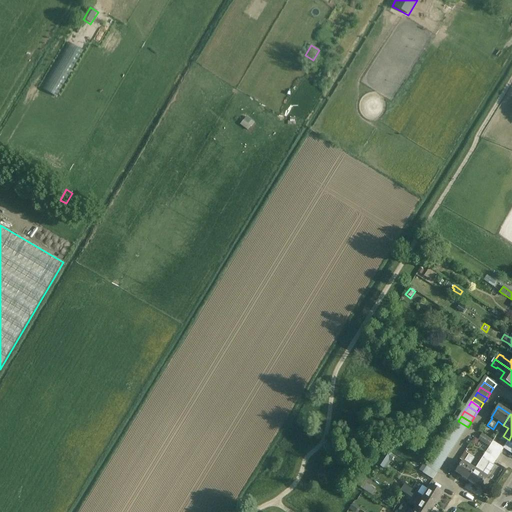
[(455,425),(464,431),(468,427),(458,421),(455,425)]
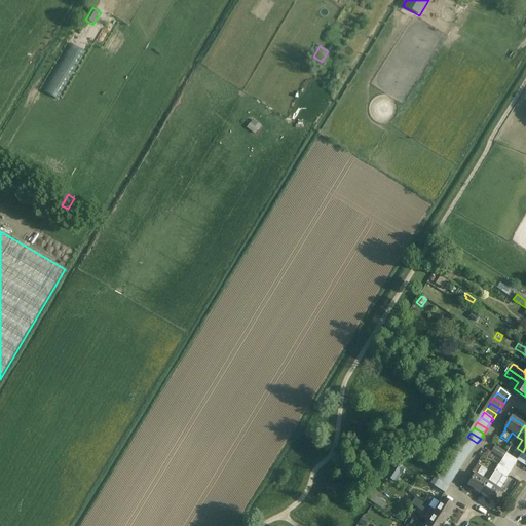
[(463,442),(474,448),(477,443),(467,437),(463,442)]
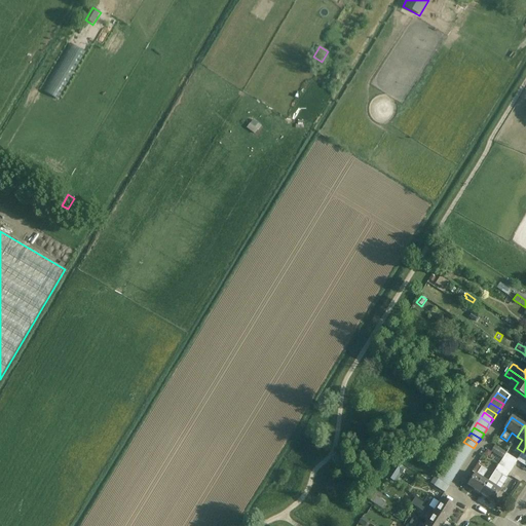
[(461,447),(471,453),(474,448),(463,442),(461,447)]
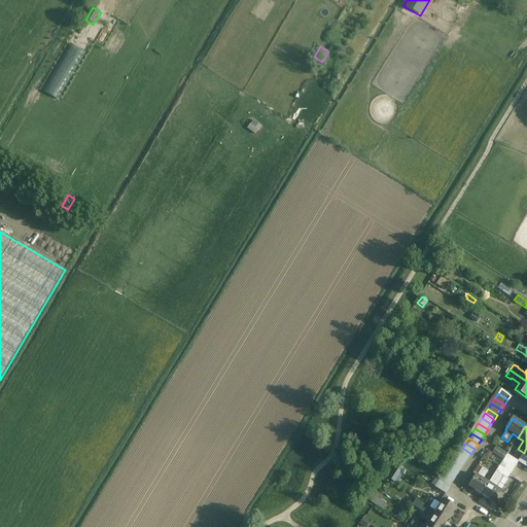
[(492,452),(503,460),(506,454),(495,447),(492,452)]
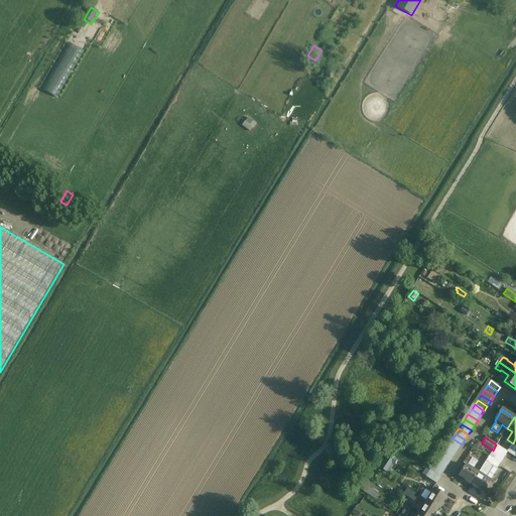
[(448,443),(459,449),(462,444),(453,438),(448,443)]
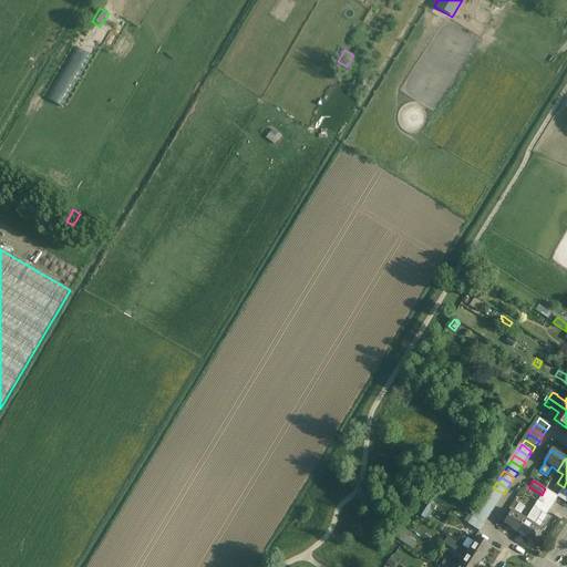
[(490,493),(501,500),(504,494),(493,487),(490,493)]
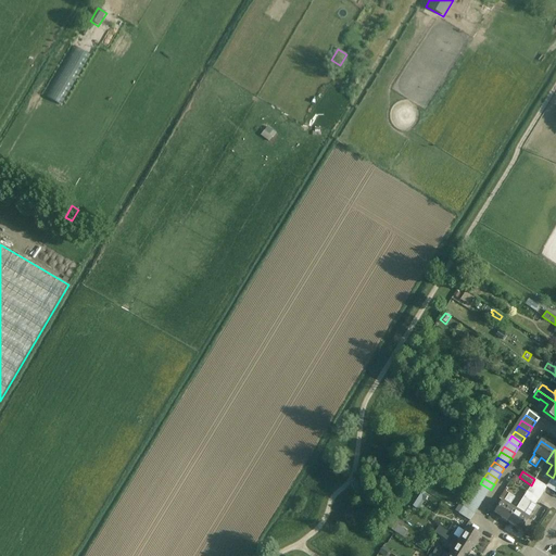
[(547,488),(534,479),(531,485),(543,493),(547,488)]
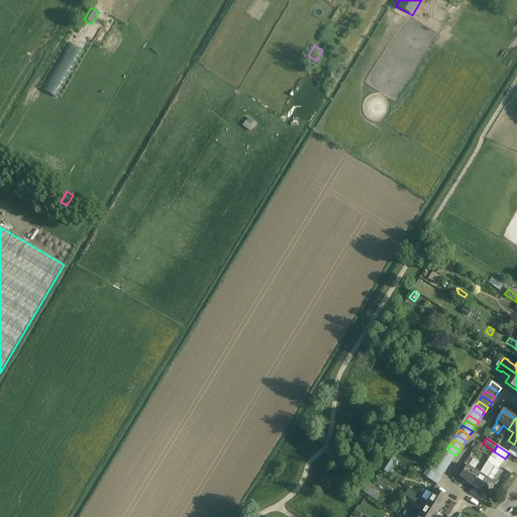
[(443,453),(453,459),(456,455),(446,449),(443,453)]
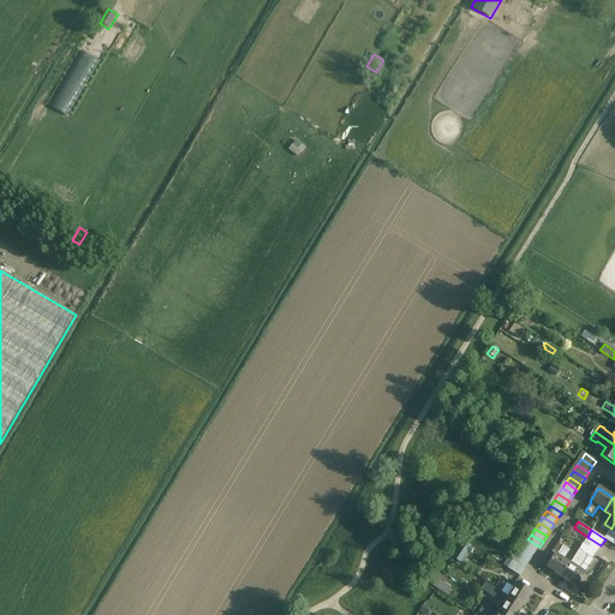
[(571,563),(561,578),(575,586),(585,573),(584,572),(579,569),(587,556),(591,560),(596,551),(601,545),(587,537),(578,551),(571,563)]
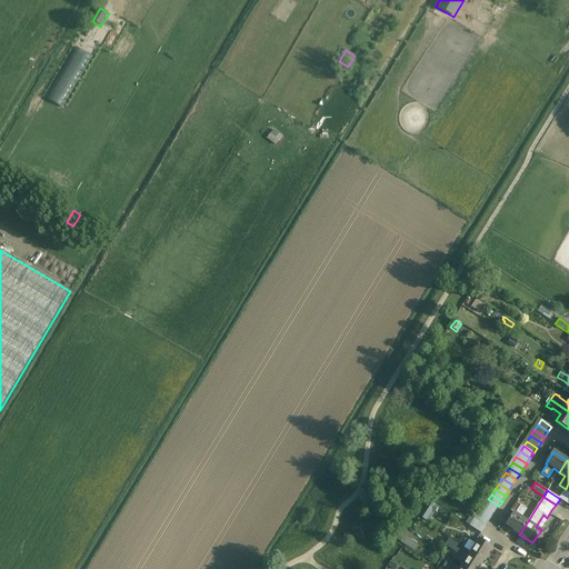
[(485,505),(495,511),(499,506),(488,499),(485,505)]
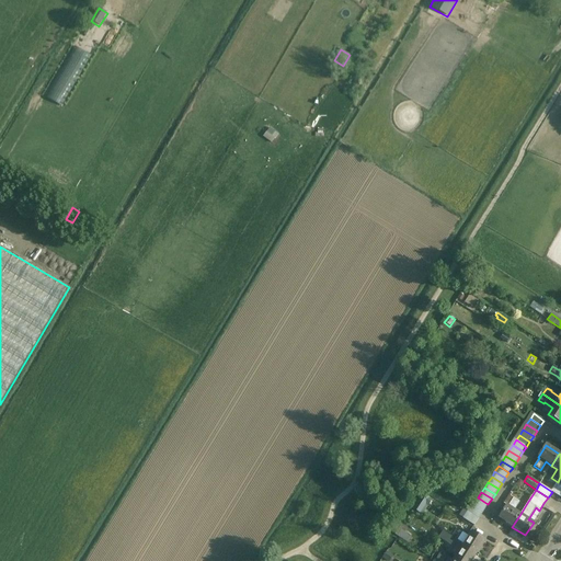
[(422,493),(412,508),(421,514),(426,505),(428,506),(433,500),(422,493)]
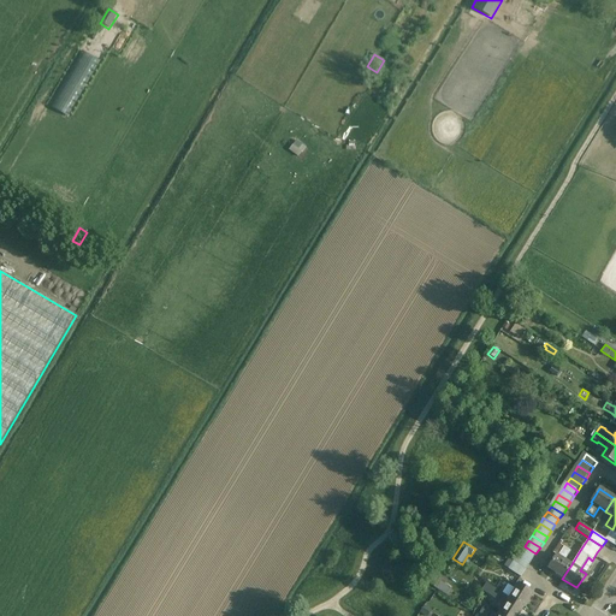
[(557,555),(555,560),(548,569),(562,579),(572,564),(570,564),(566,561),(570,551),(561,545),(562,543),(561,542),(555,551),(560,554),(558,556),(557,555)]
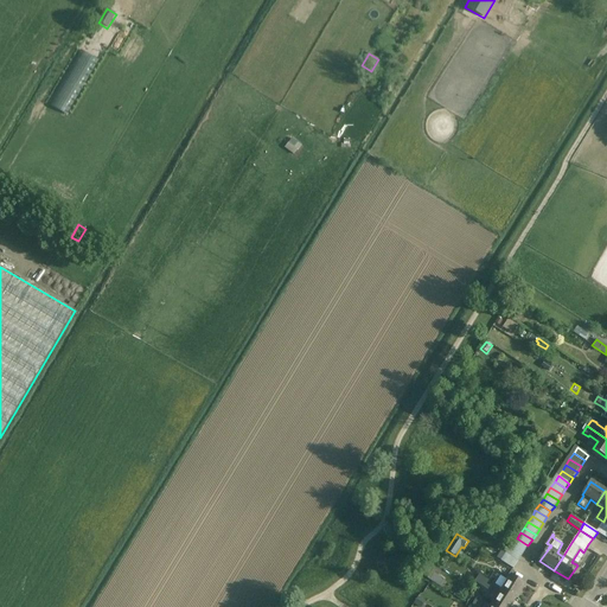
[(512,544),(524,551),(528,545),(517,538),(512,544)]
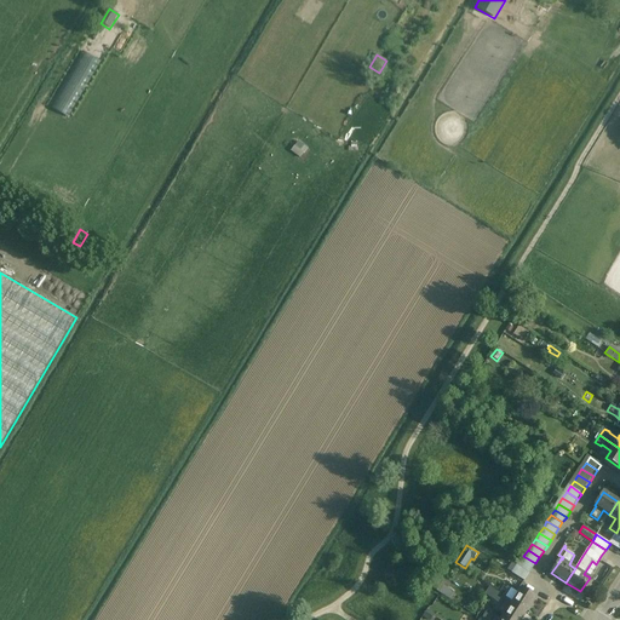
[(535,563),(523,556),(520,562),(532,569),(535,563)]
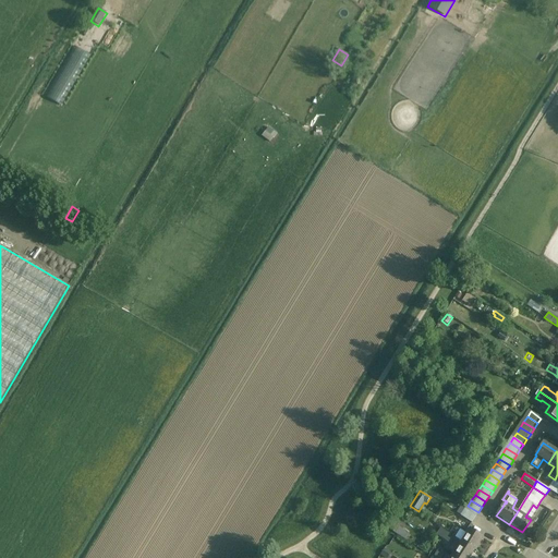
[(478,512),(468,506),(464,510),(475,518),(478,512)]
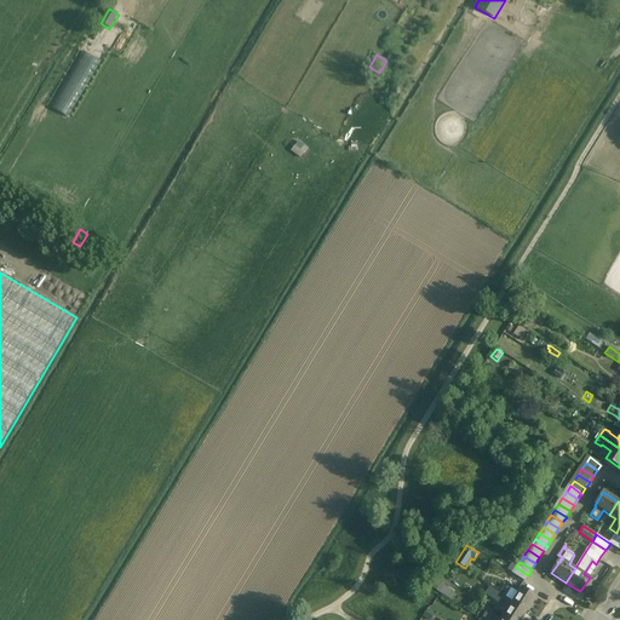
[(528,575),(516,567),(512,573),(524,580),(528,575)]
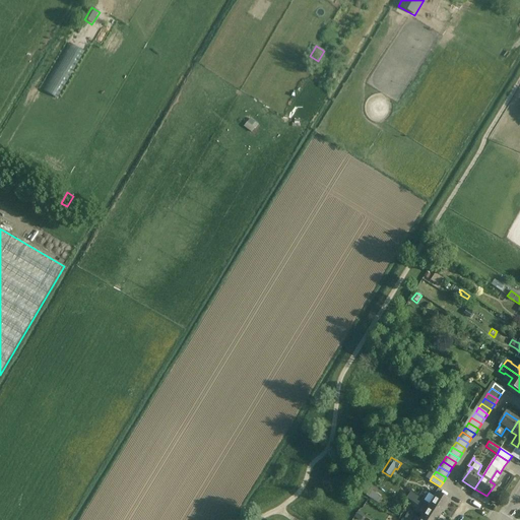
[(370,491),(367,497),(377,503),(381,498),(370,491)]
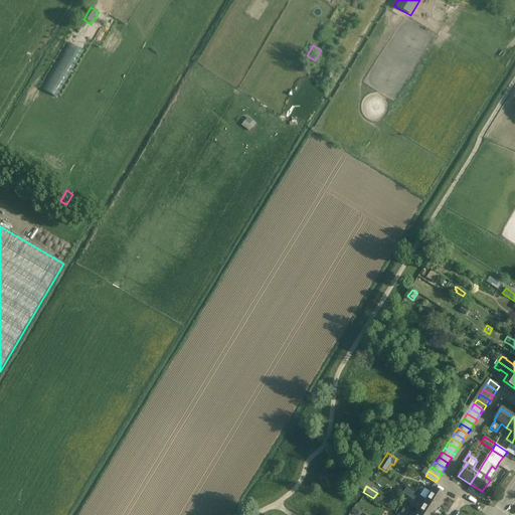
[(417,487),(413,492),(419,496),(422,490),(417,487)]
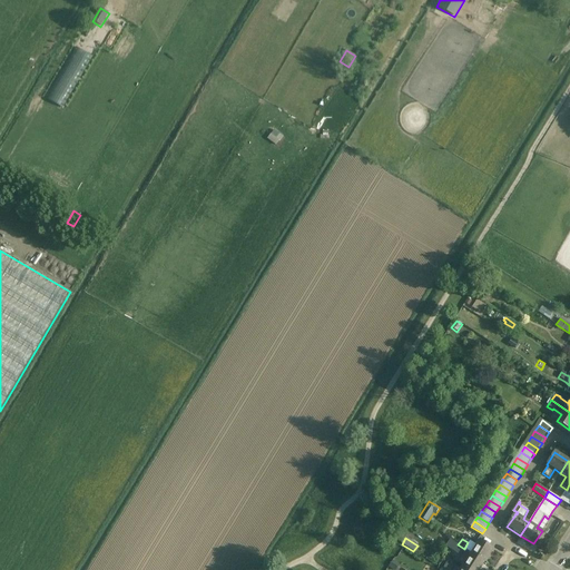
[(480,541),(471,553),(484,562),(492,549),(480,541)]
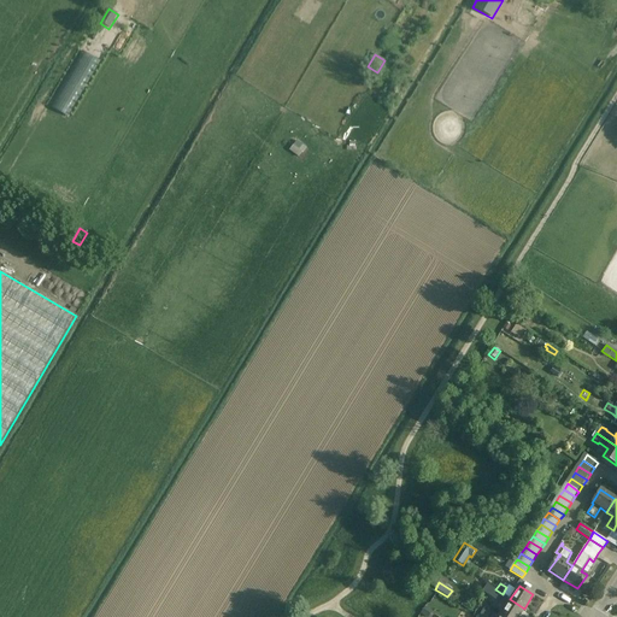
[(503,594),(495,589),(492,597),(498,600),(503,594)]
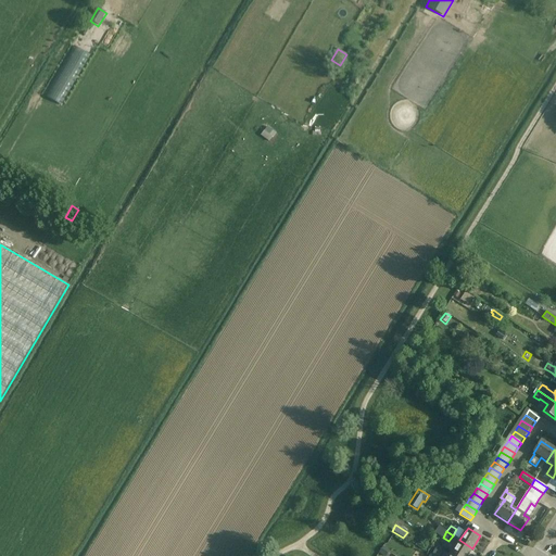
[(452,552),(458,555),(467,555),(472,548),(459,540),(452,552)]
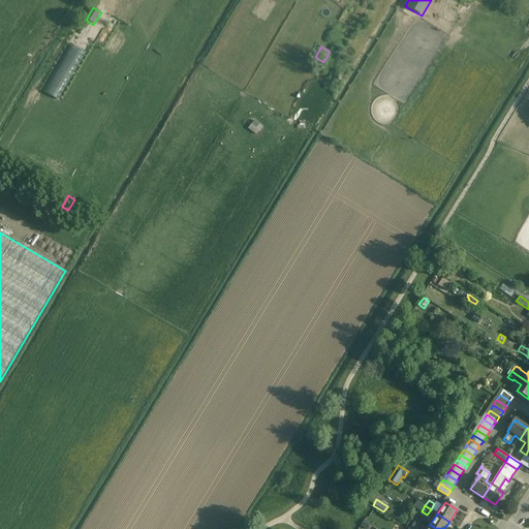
[(367,528),(371,524),(364,520),(360,526),(364,528),(367,528)]
